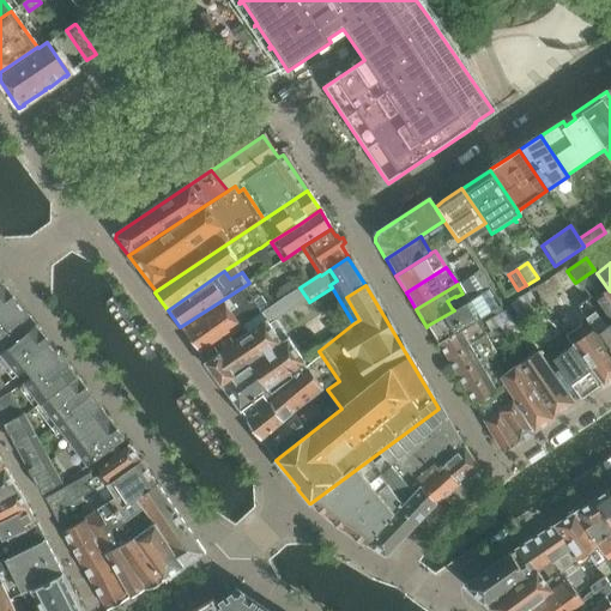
[(0,321),(19,307),(2,286),(0,288),(0,321)]
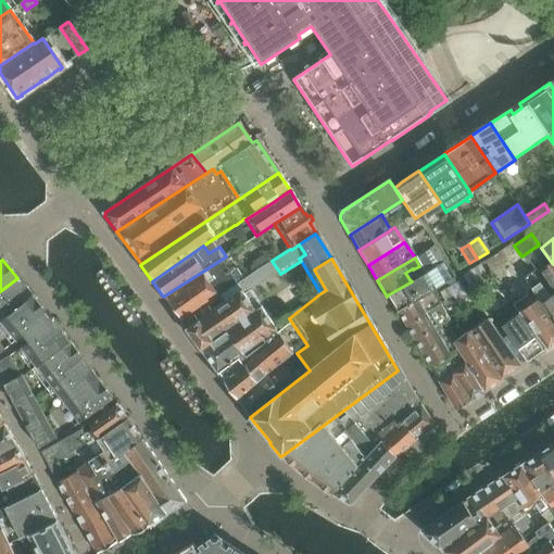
[(219,261),(163,297),(186,329),(212,312),(208,306),(219,298),(224,303),(240,291),(236,285),(242,280),(236,269),(228,275),(219,261)]
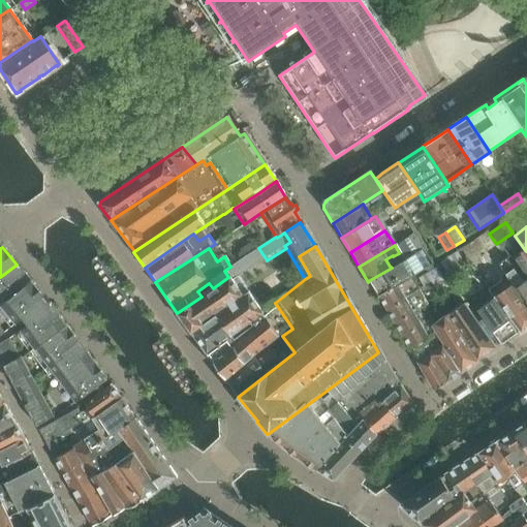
[(202,297),(177,313),(192,334),(228,311),(241,329),(261,313),(237,277),(266,258),(258,248),(230,267),(224,271),(228,277),(213,288),(202,297)]
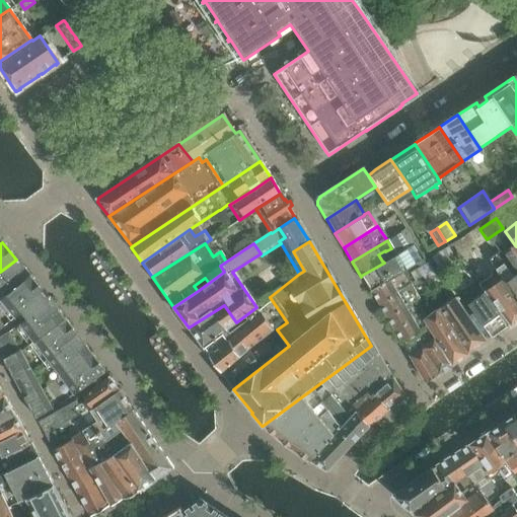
[(447,248),(438,253),(444,265),(453,259),(447,248)]
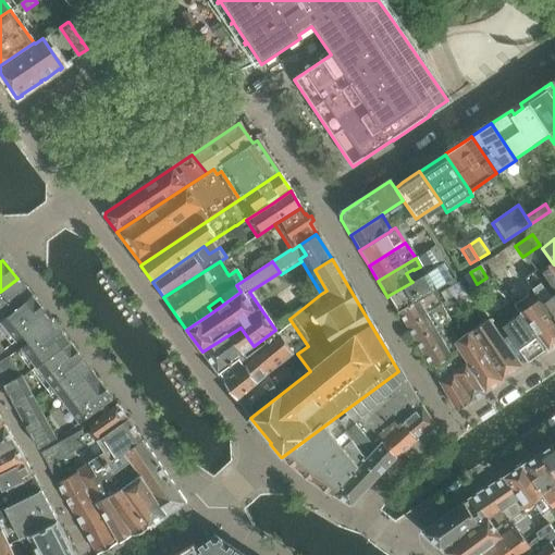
[(554,267),(543,276),(554,293),(554,267)]
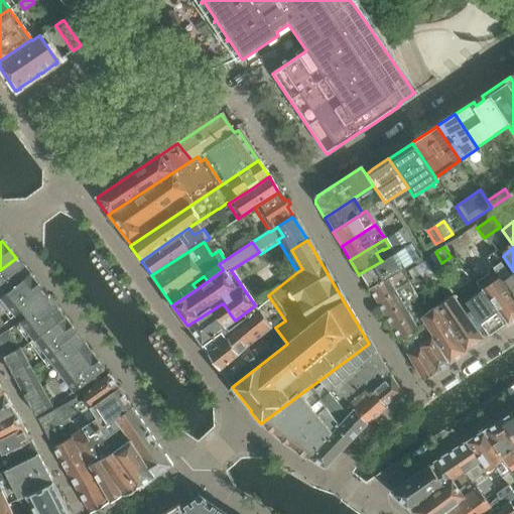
[(435,252),(427,257),(433,267),(441,263),(435,252)]
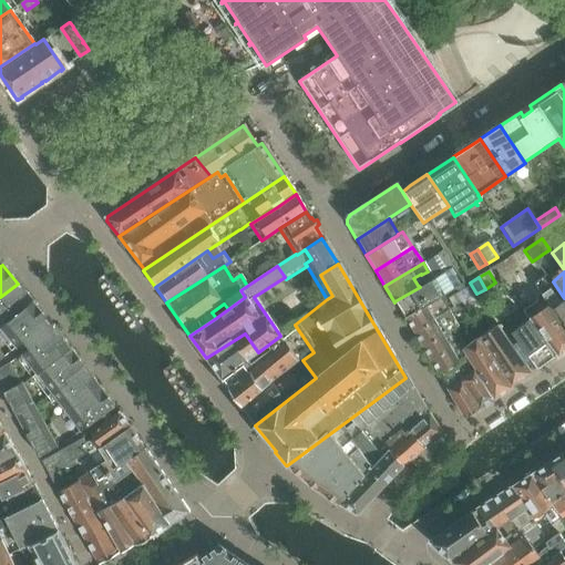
[(541,278),(533,284),(540,295),(541,295),(564,329),(564,299),(560,305),(548,288),(547,289),(541,278)]
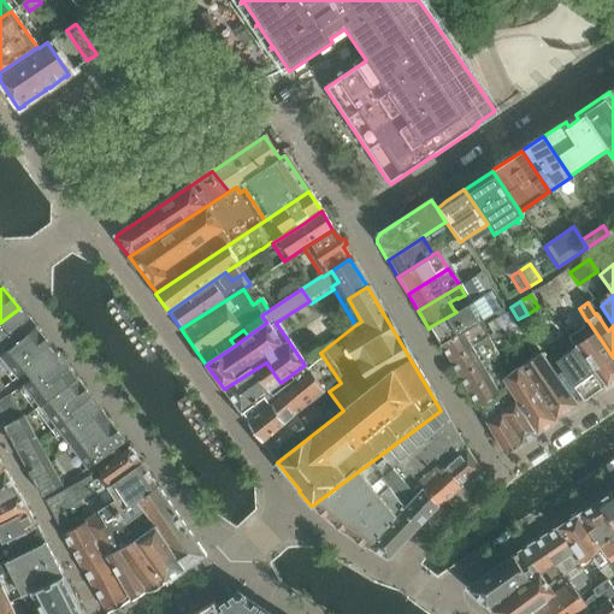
[(456,312),(429,328),(440,347),(474,326),(476,326),(482,323),(471,303),(456,312)]
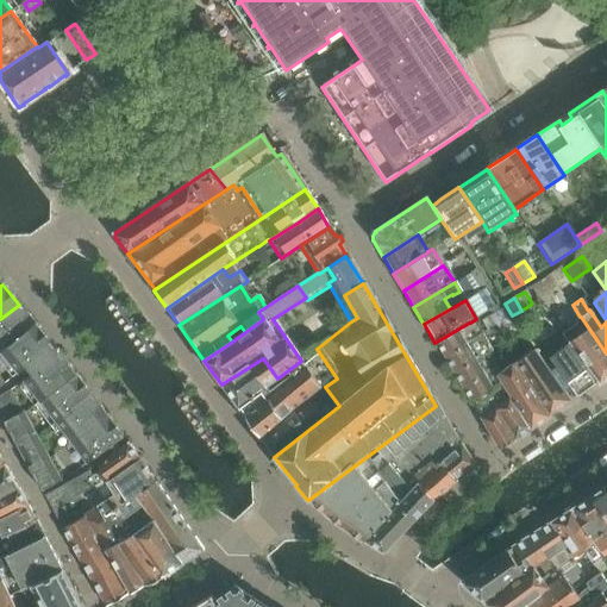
[(19,305),(0,319),(0,354),(36,324),(19,305)]
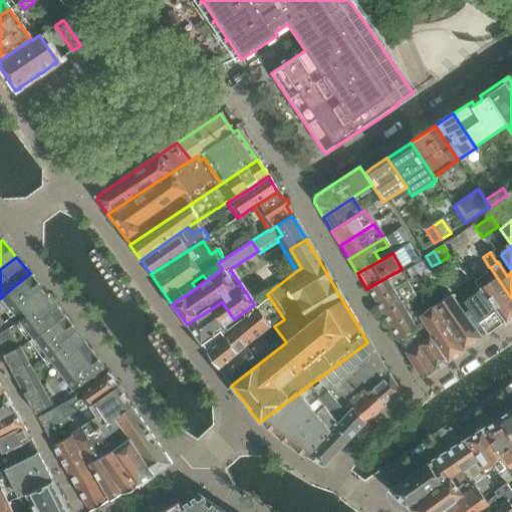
[(423,262),(406,273),(410,280),(427,270),(423,262)]
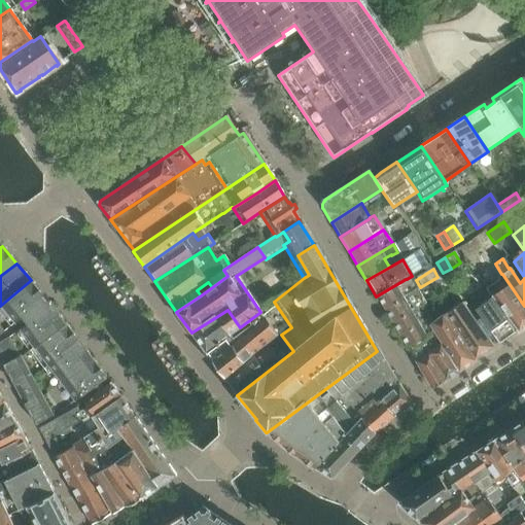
[(496,278),(498,281),(485,290),(491,298),(509,321),(516,330),(517,333),(524,325),(524,306),(502,274),(501,274),(496,278)]
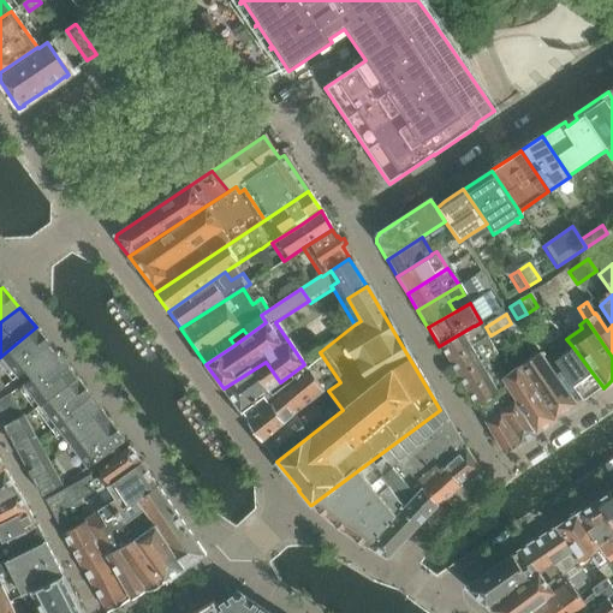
[(447,361),(483,340),(475,326),(474,326),(439,346),(447,361)]
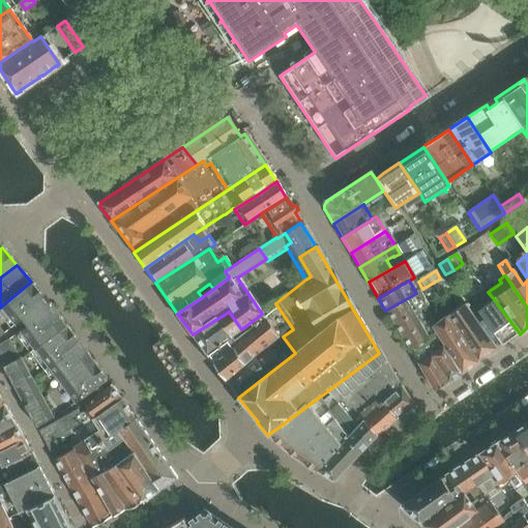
[(31,282),(0,308),(15,325),(22,320),(24,323),(50,303),(47,301),(46,300),(31,282)]
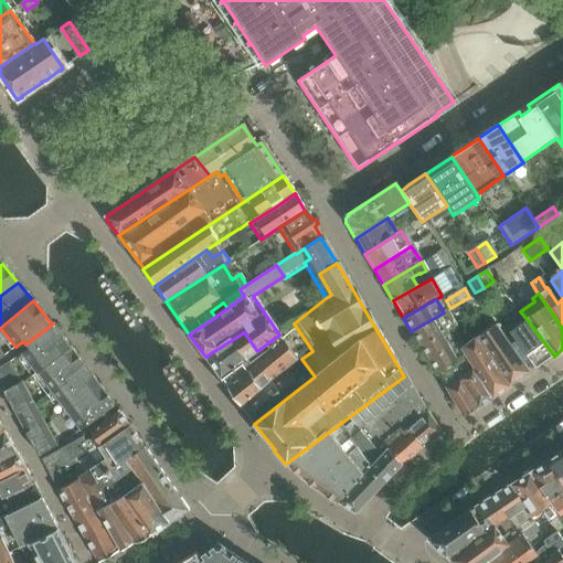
[(444,312),(411,331),(420,347),(449,330),(453,328),(444,312)]
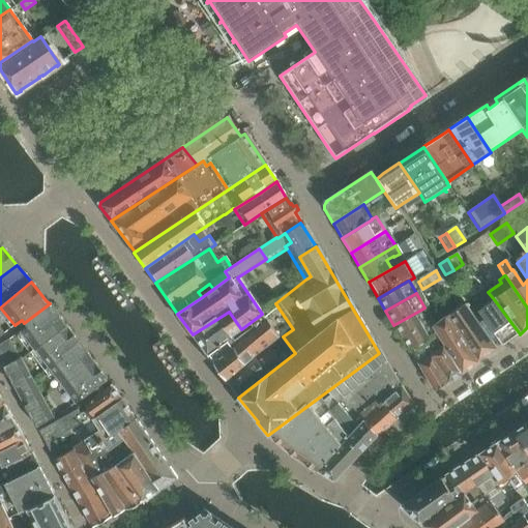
[(463,305),(447,317),(468,349),(477,362),(495,350),(489,341),(494,336),(501,345),(519,332),(511,323),(494,299),(476,312),(482,321),(477,324),(463,305)]
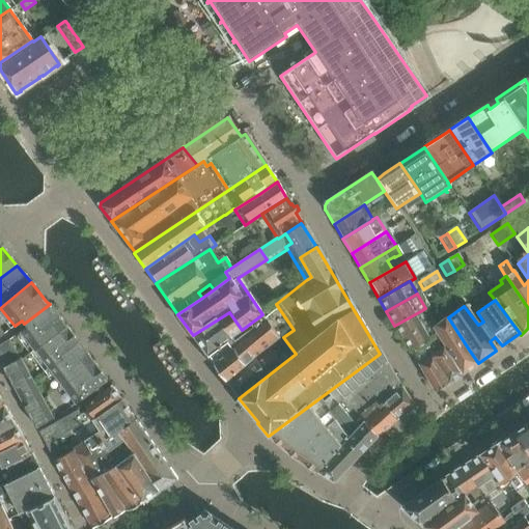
[(20,332),(33,351),(65,327),(51,307),(50,307),(50,304),(24,324),(27,327),(20,332)]
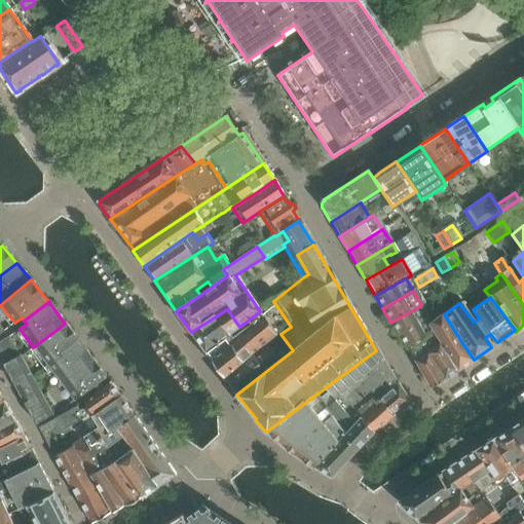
[(206,352),(212,361),(211,361),(223,377),(223,376),(281,334),(291,327),(273,301),(260,311),(239,327),(206,352)]
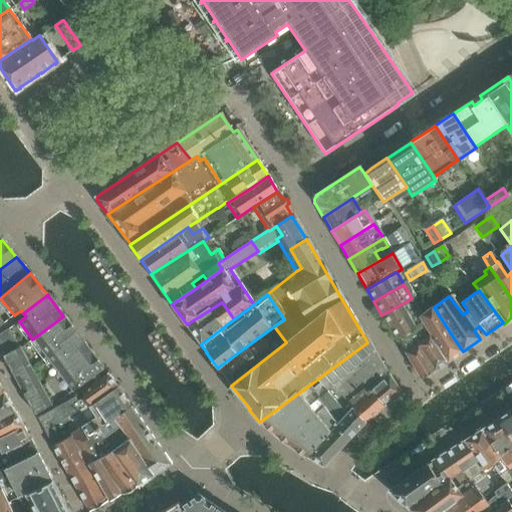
[(417,312),(409,300),(381,315),(390,328),(417,312)]
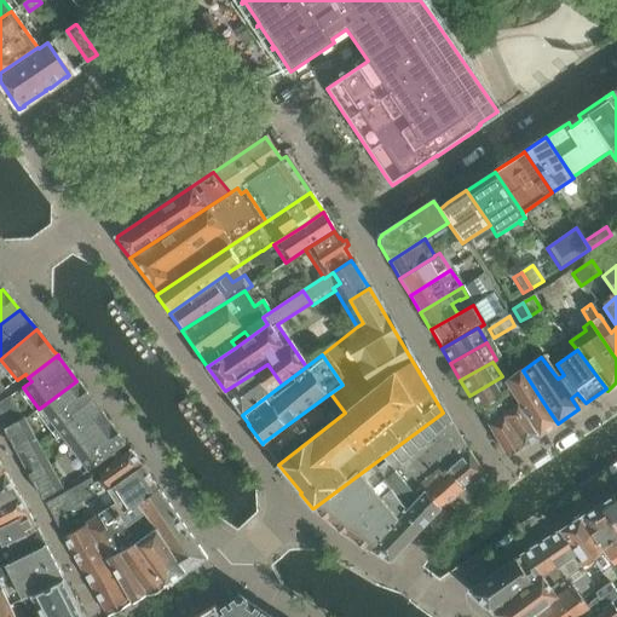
[(267,364),(225,391),(242,415),(282,385),(267,364)]
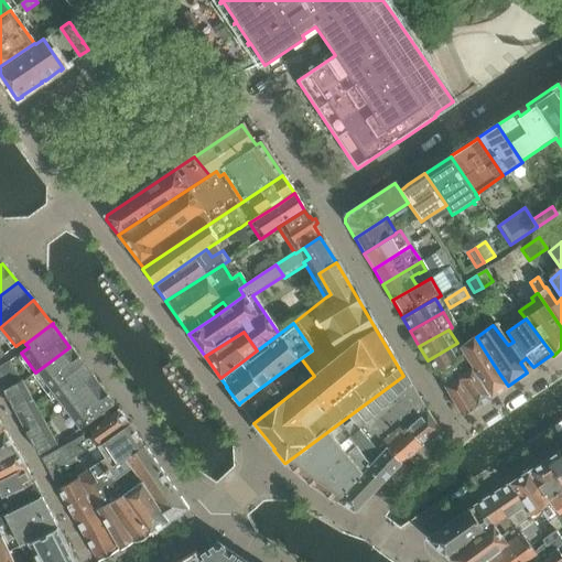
[(498,371),(476,337),(475,337),(460,347),(465,356),(471,366),(492,397),(508,386),(498,371)]
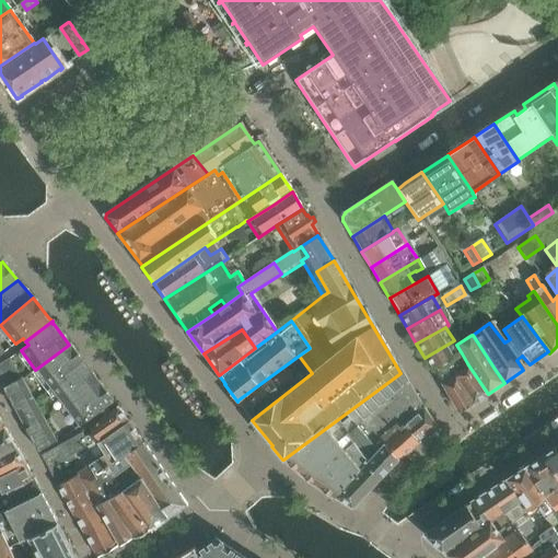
[(462,353),(456,345),(454,340),(425,358),(432,371),(462,353)]
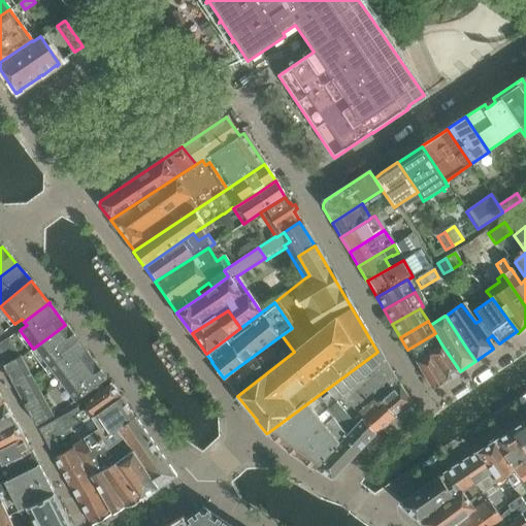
[(65,325),(33,349),(46,366),(78,342),(65,325)]
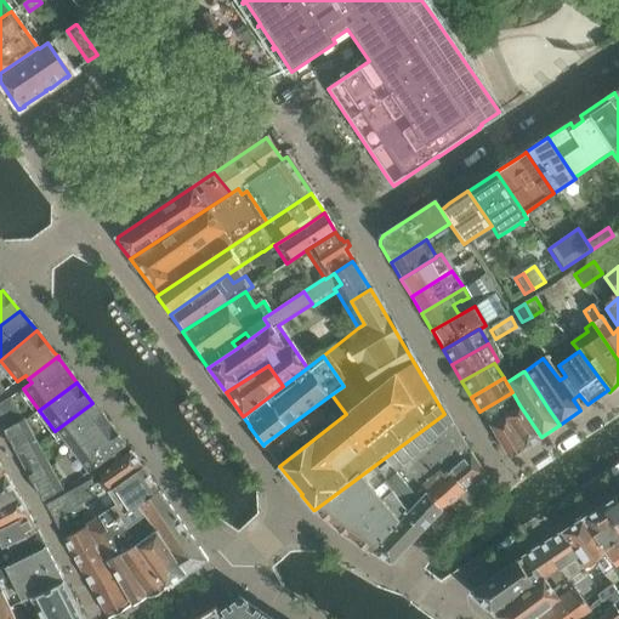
[(507,458),(509,459),(524,448),(505,413),(518,403),(512,392),(480,412),(489,426),(507,458)]
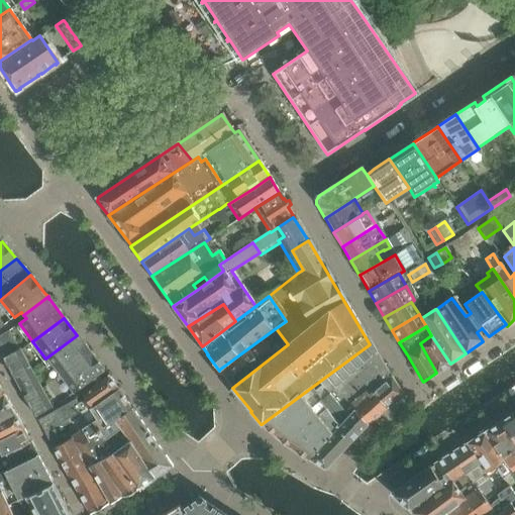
[(223,375),(232,388),(288,344),(276,328),(219,370),(219,371),(220,371),(223,375)]
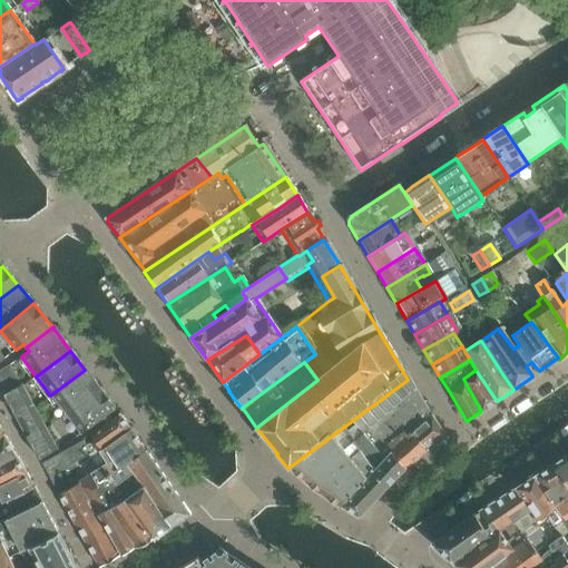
[(0,389),(3,395),(20,387),(9,366),(0,371),(0,389)]
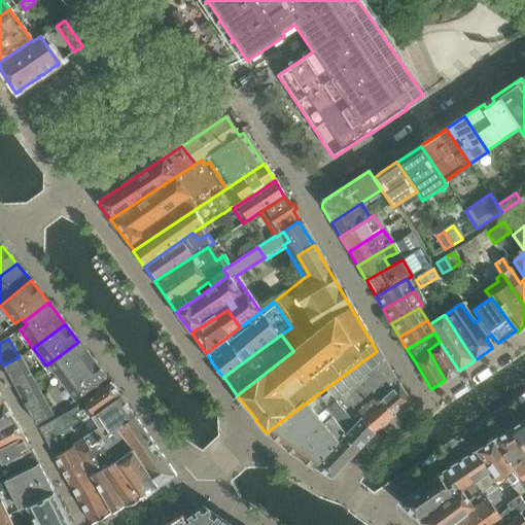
[(92,360),(78,342),(46,365),(61,384),(92,360)]
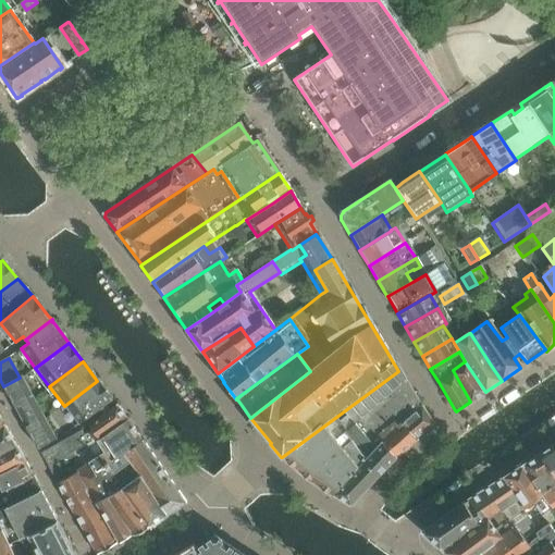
[(465,361),(453,370),(470,402),(485,392),(465,361)]
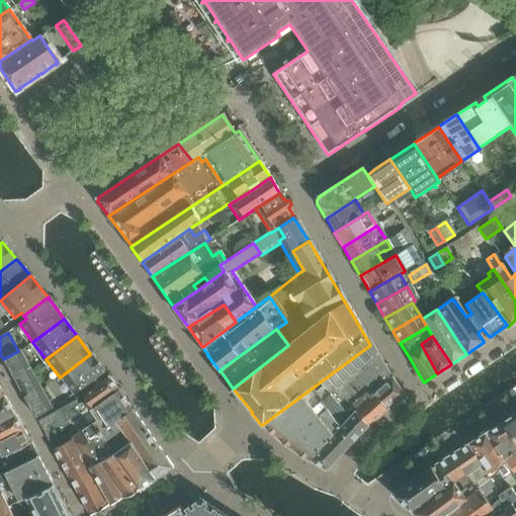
[(354,414),(349,408),(364,397),(366,399),(372,394),(383,384),(391,378),(370,345),(262,425),(265,427),(276,437),(286,444),(308,460),(309,460),(320,449),(327,442),(348,420),(354,414)]
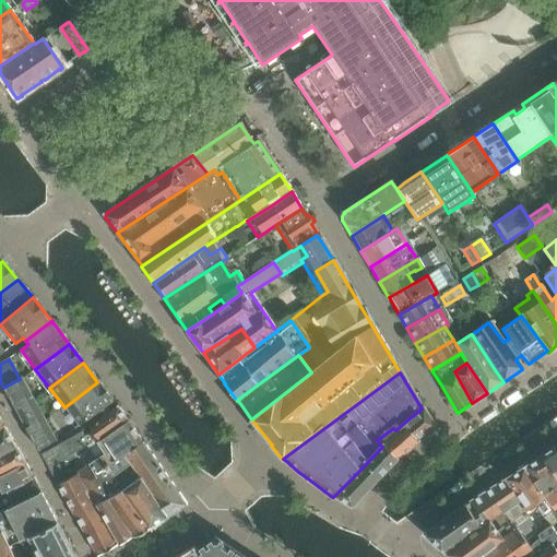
[(3,388),(2,389),(37,451),(55,441),(21,379),(20,379),(3,388)]
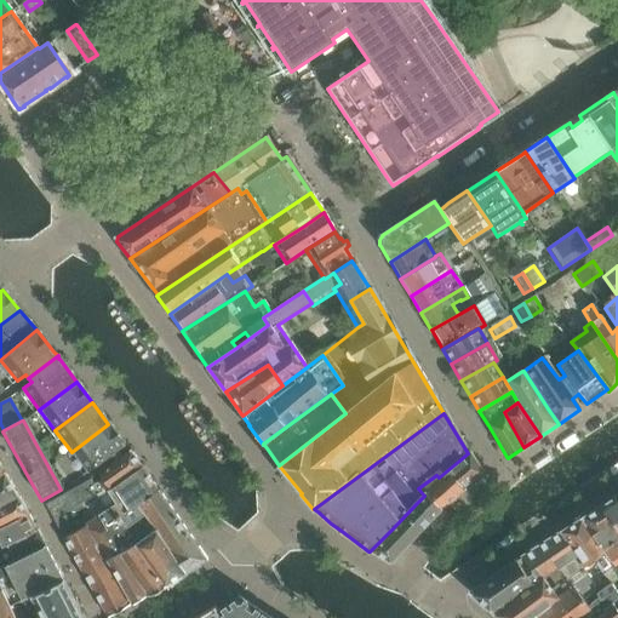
[(108,424),(72,452),(87,473),(124,445),(108,424)]
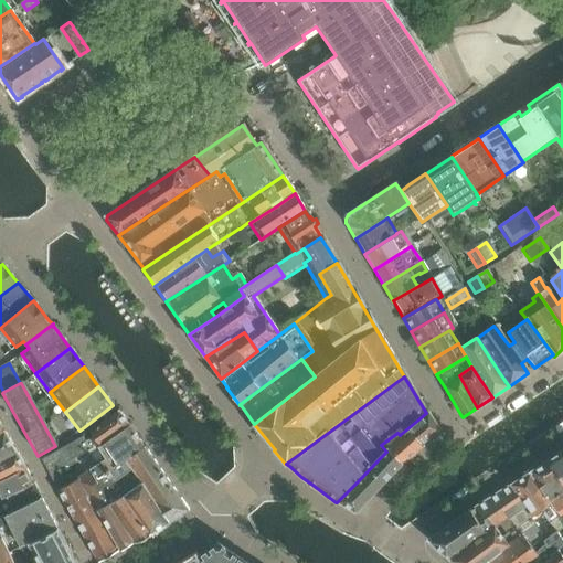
[(117,412),(81,437),(81,438),(85,444),(89,452),(96,447),(128,426),(117,412)]
